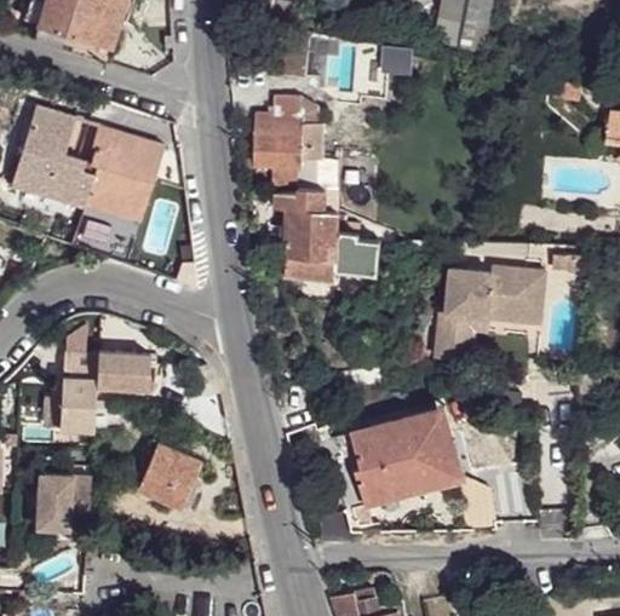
[(29,0),(24,21),(39,26),(34,41),(109,65),(114,49),(112,47),(126,0),(29,0)]
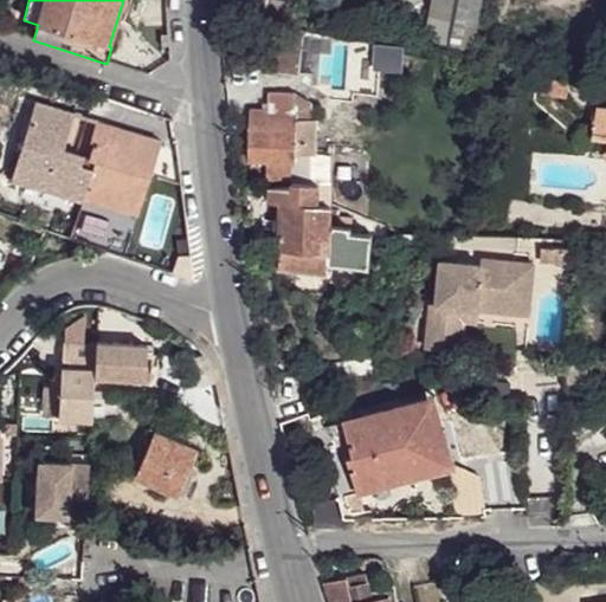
[(322,0),(320,24),(335,25),(339,0),(322,0)]
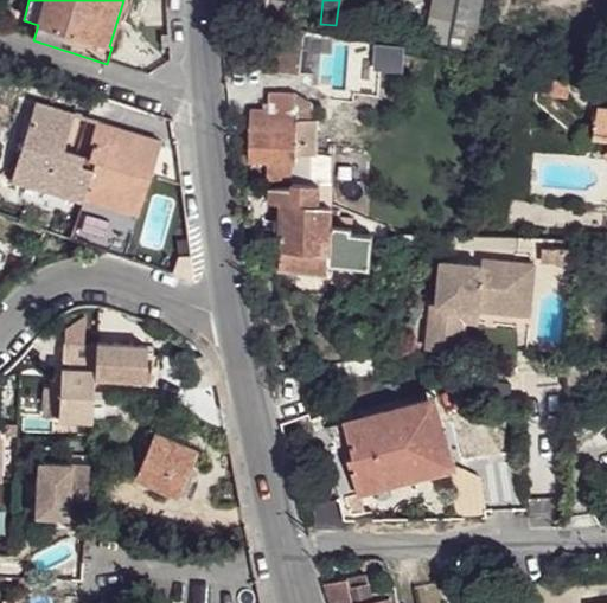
[(436,0),(429,40),(472,49),(480,0),(436,0)]
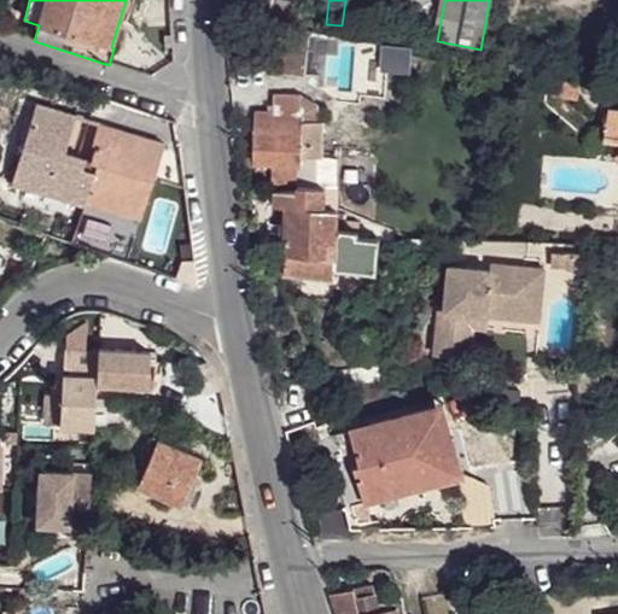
[(254,31),(251,58),(270,60),(269,72),(307,77),(310,41),(273,34),(254,31)]
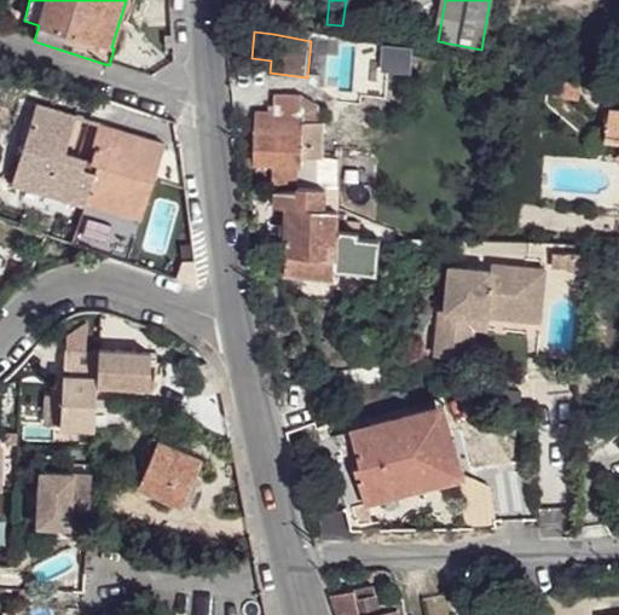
[(357,48),(354,97),(386,99),(389,51),(357,48)]
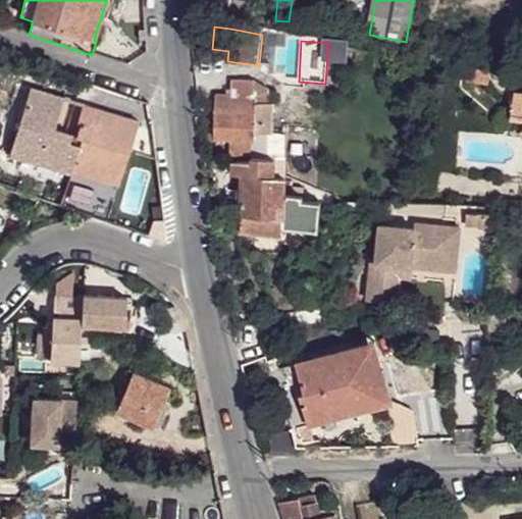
[(452,64),(451,73),(461,74),(462,66),(452,64)]
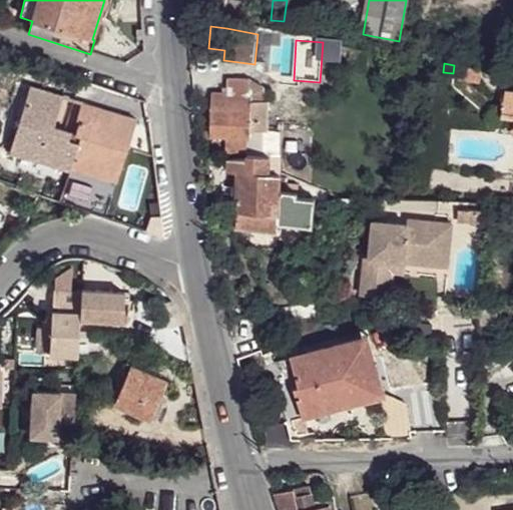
[(461,66),(459,81),(481,84),(483,69),(461,66)]
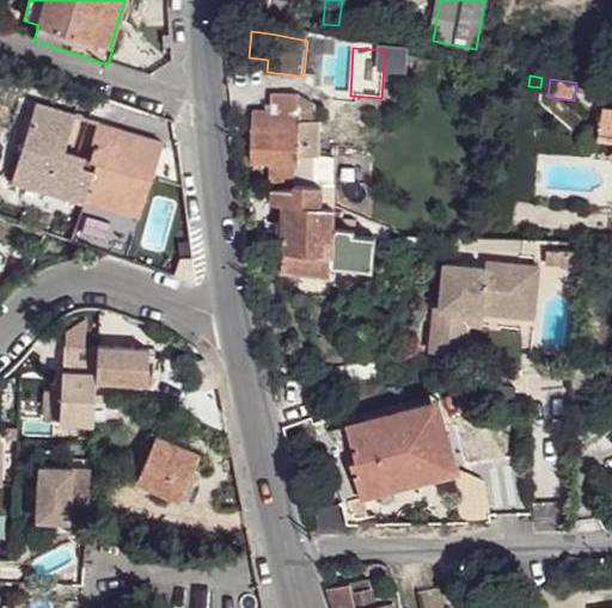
[(273,96),(273,115),(306,116),(306,123),(314,123),(316,108),(300,96),(273,96)]
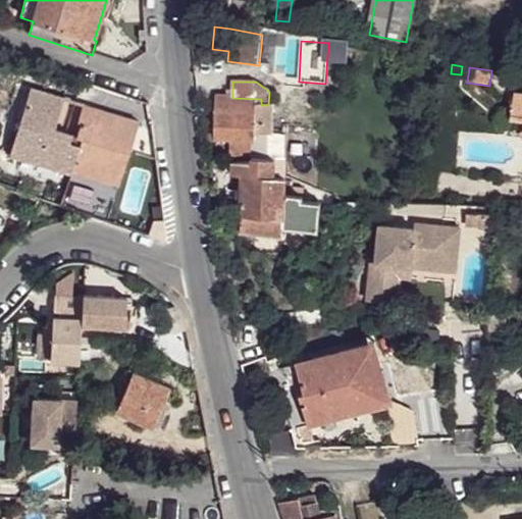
[(73,145),(69,145),(71,138),(53,132),(63,101),(30,91),(9,157),(70,175),(70,174),(73,165),(80,147),(73,145)]
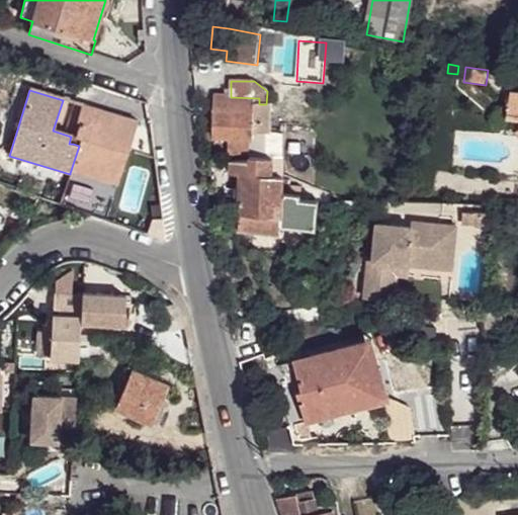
[(517,93),(511,93),(507,120),(517,121),(517,93)]
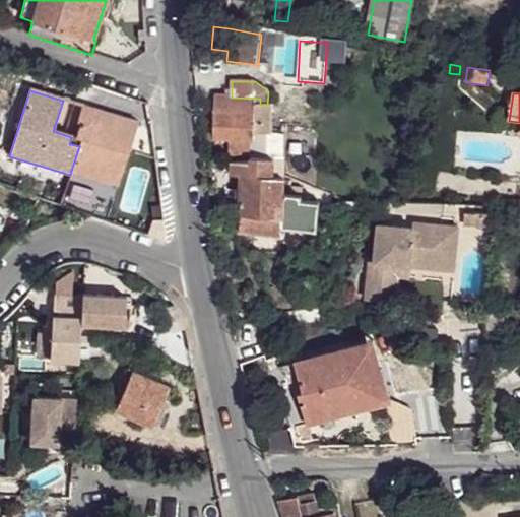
[(216,98),(216,140),(231,141),(230,154),(251,156),(251,159),(285,160),(284,135),(271,134),(272,106),(267,105),(260,105),(260,99),(232,98),(216,98)]
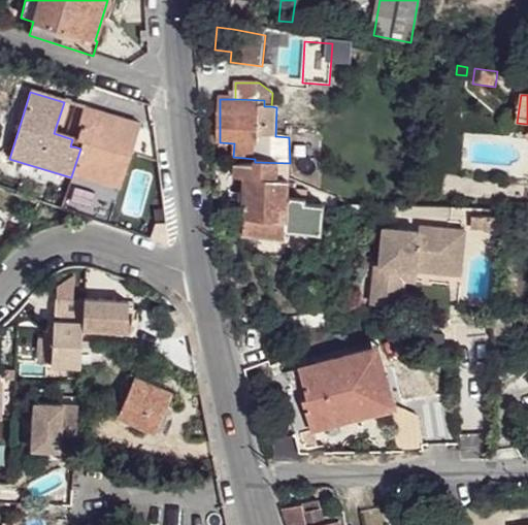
[(84,108),(77,126),(81,127),(76,140),(83,142),(80,149),(74,167),(122,183),(130,157),(140,125),(84,108)]
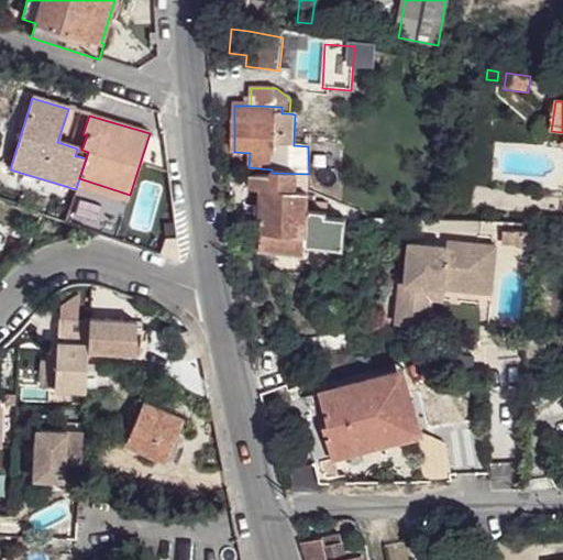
[(263,190),(261,251),(306,255),(306,248),(343,251),(345,221),(327,220),(328,205),(316,205),(315,212),(307,211),(308,194),(309,174),(272,173),(272,176),(252,176),(251,189),(263,190)]
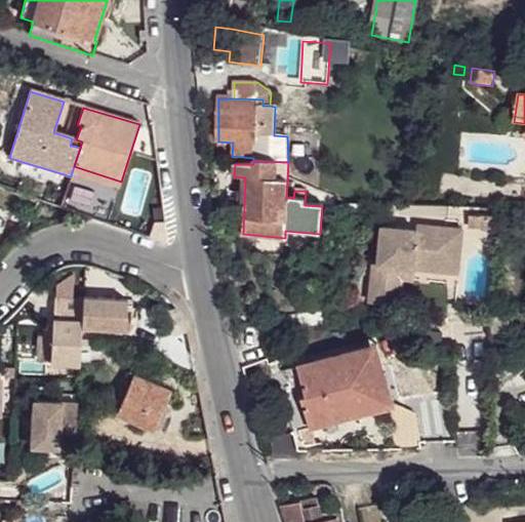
[(119,190),(121,182),(74,166),(71,175),(119,190)]
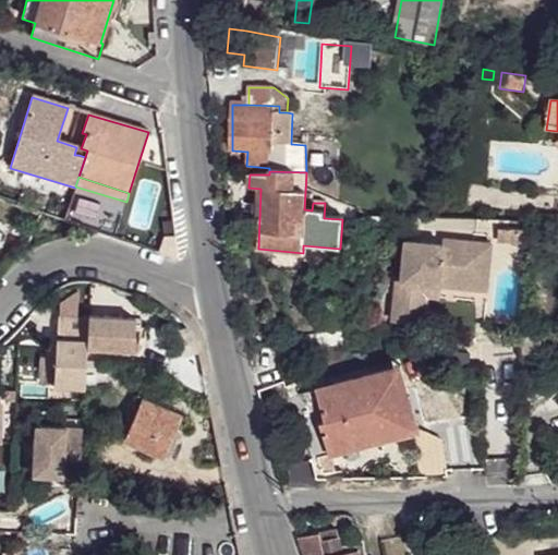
[(398,284),(395,320),(426,322),(428,299),(429,287),(441,289),(476,291),(481,245),(445,242),(444,248),(408,243),(403,284),(398,284)]
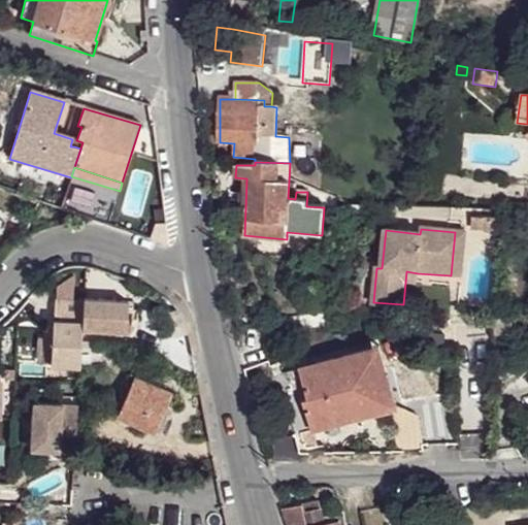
[(455,232),(451,275),(462,277),(466,233),(455,232)]
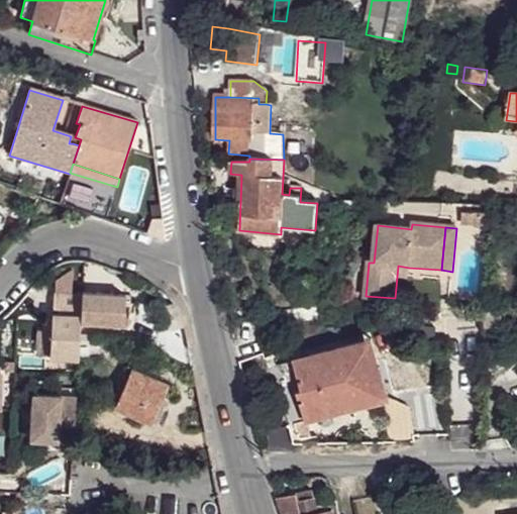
[(397,277),(408,278),(409,268),(398,266),(397,277)]
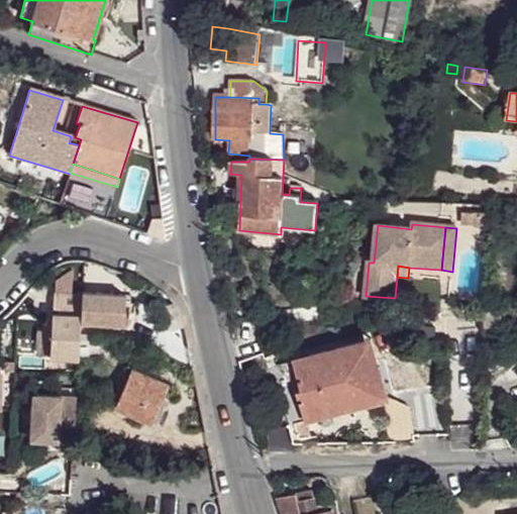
[(122,295),(82,292),(82,294),(80,324),(121,326),(122,295)]
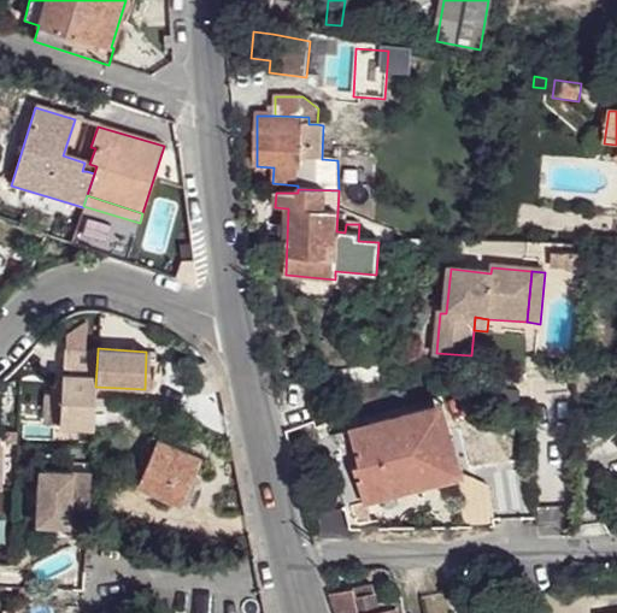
[(98,351),(62,349),(59,367),(81,367),(95,369),(98,351)]
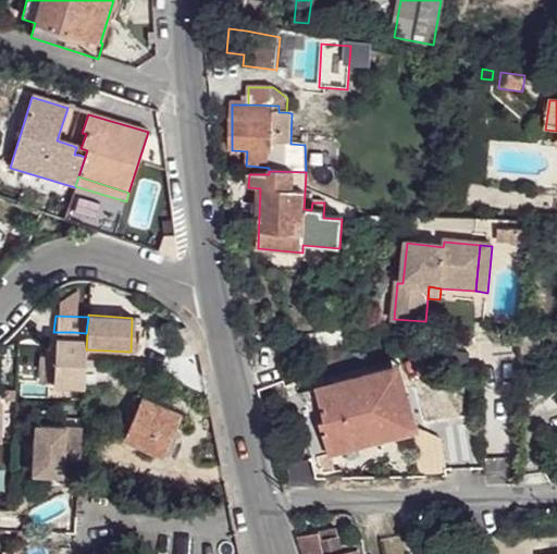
[(71,341),(53,340),(51,386),(83,389),(85,341),(71,341)]
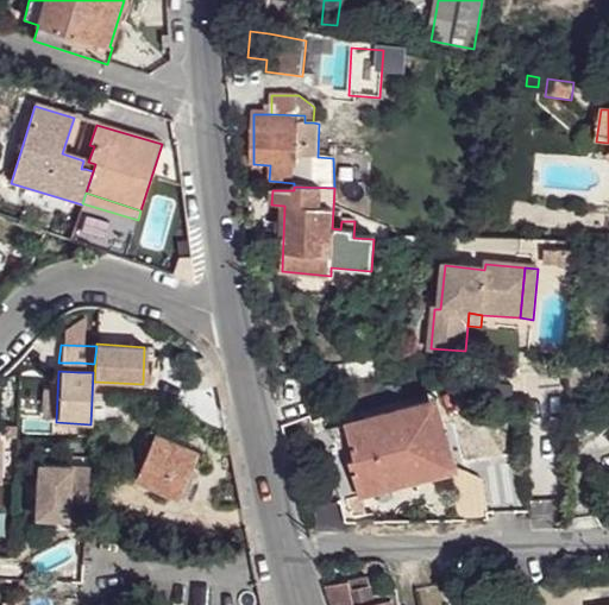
[(433,468),(437,478),(459,471),(438,401),(415,407),(433,468)]
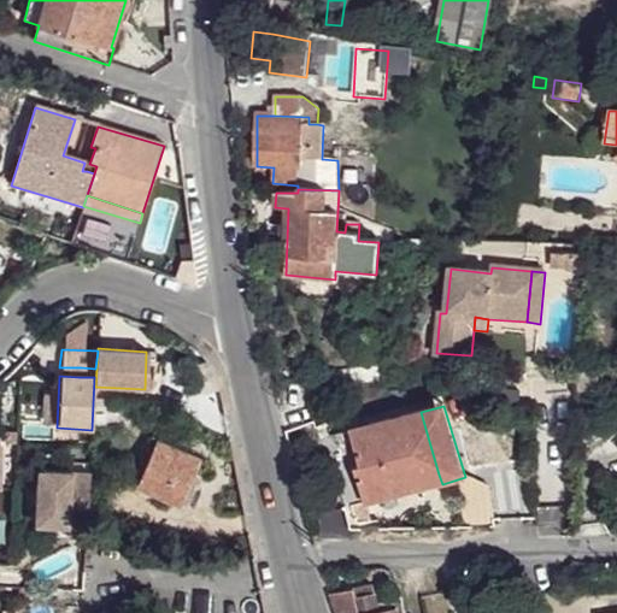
[(358,470),(365,495),(439,475),(421,412),(353,431),(364,469),(358,470)]
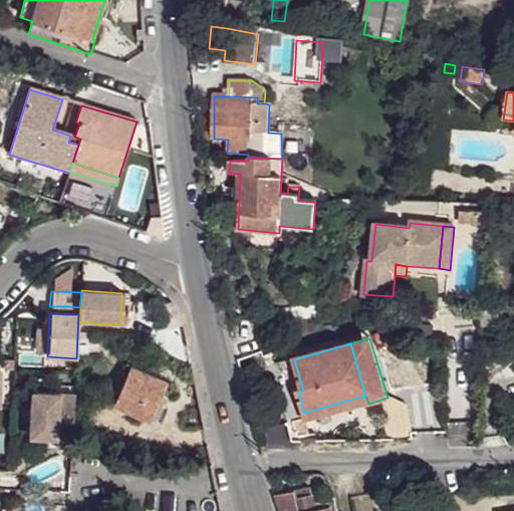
[(131,371),(115,409),(155,425),(162,409),(157,406),(161,397),(165,386),(131,371)]
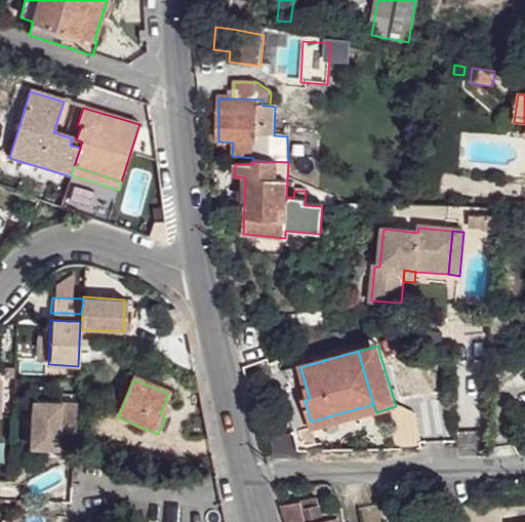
[(76,401),(31,400),(30,447),(58,448),(57,457),(73,457),(76,401)]
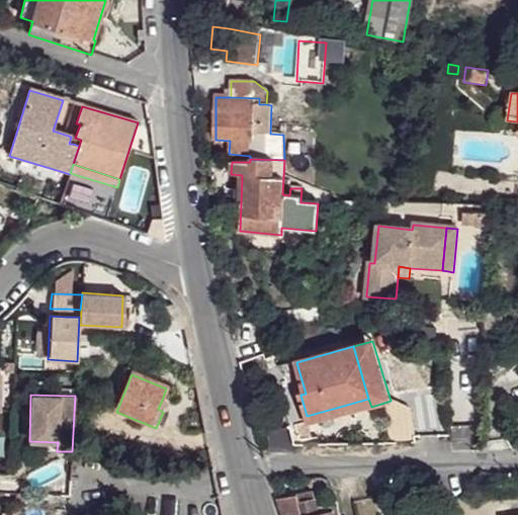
[(307,416),(309,424),(371,407),(368,399),(307,416)]
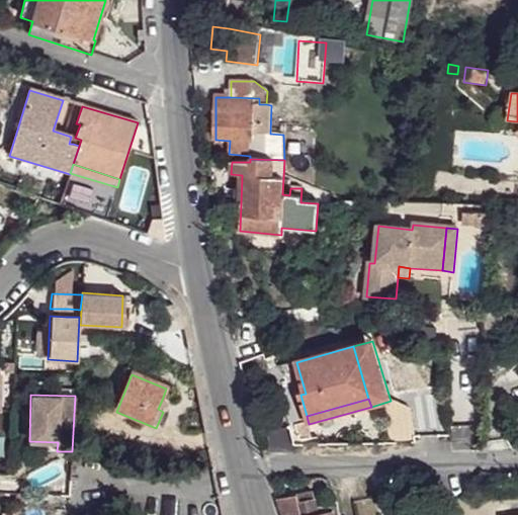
[(158,409),(163,412),(167,402),(162,400),(158,409)]
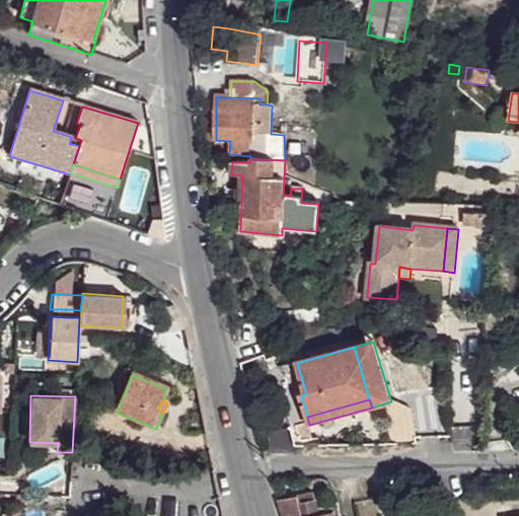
[(336,515),(336,513),(324,515),(319,515),(314,495),(279,502),(283,515),(336,515)]
